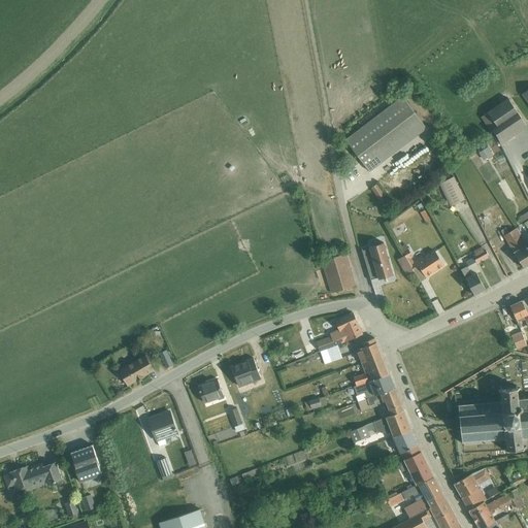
[(406,98),(350,134),(369,166),(427,129),(406,98)]
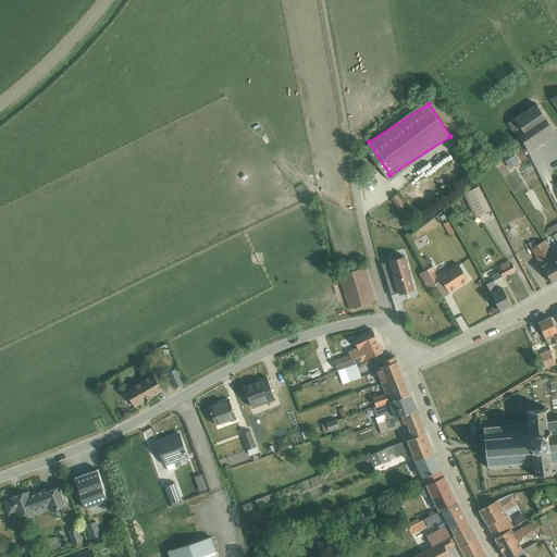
[(536,103),(515,118),(525,133),(520,136),(529,152),(556,133),(536,103)]
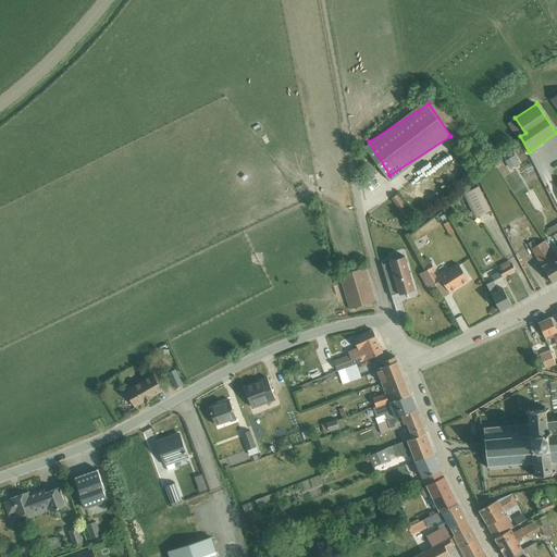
[(525,133),(515,118),(507,123),(518,138),(520,136),(525,133)]
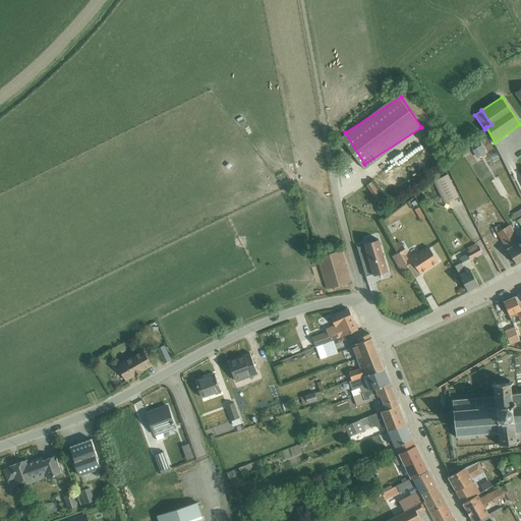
[(473,142),(464,149),(471,160),(480,154),(473,142)]
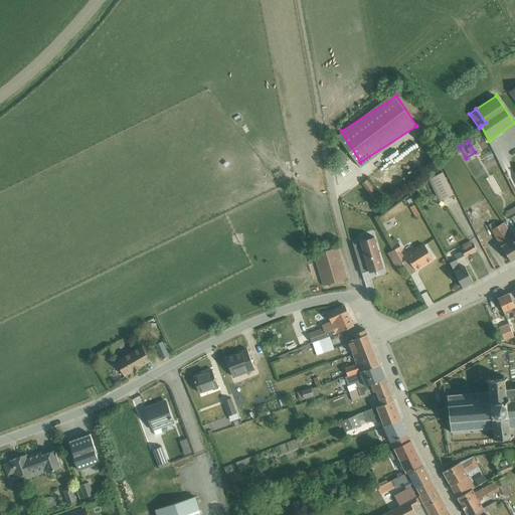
[(384,178),(406,159),(398,150),(376,169),(384,178)]
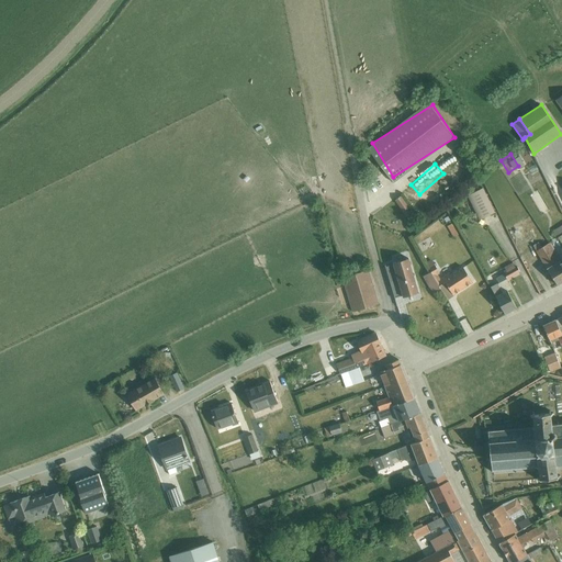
[(509,173),(514,183),(523,180),(518,170),(509,173)]
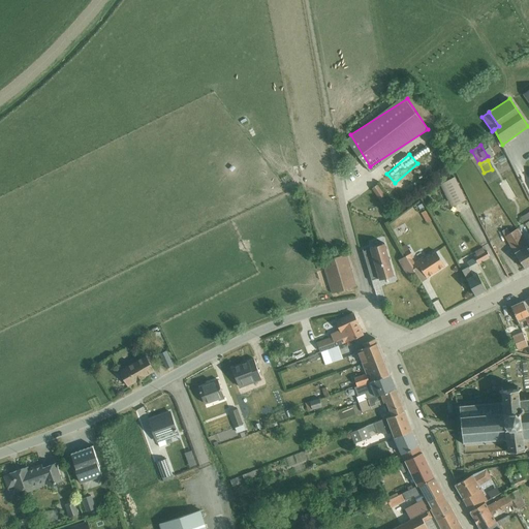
[(454,207),(472,197),(460,172),(441,181),(454,207)]
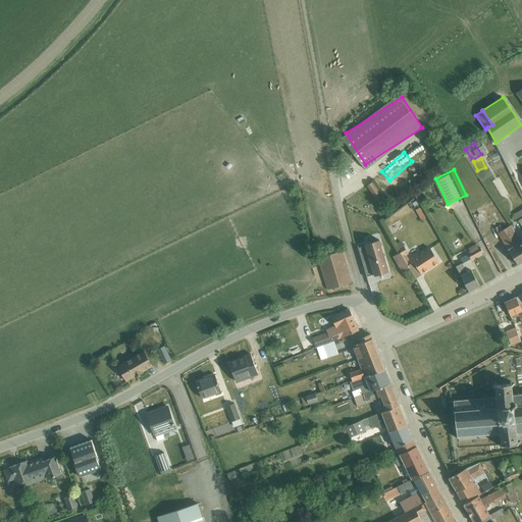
[(519,264),(521,262),(521,243),(521,244),(511,225),(504,229),(501,224),(496,227),(519,264)]
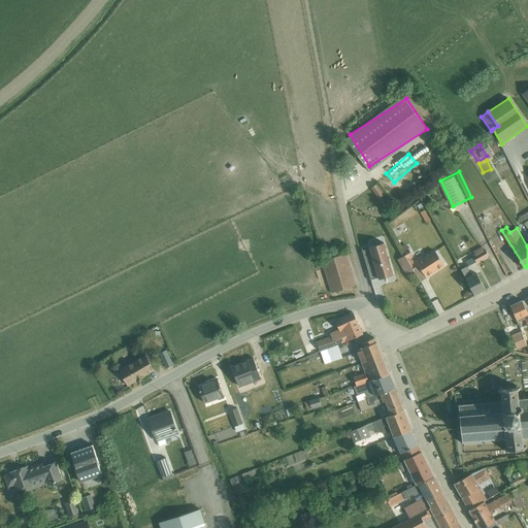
[(390,241),(366,249),(374,277),(399,271),(390,241)]
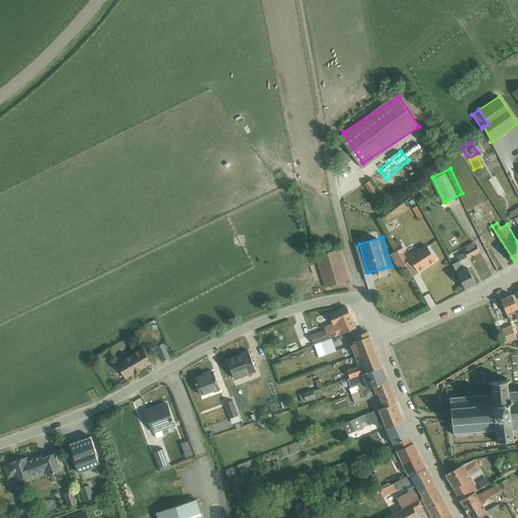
[(423,268),(439,257),(430,244),(417,254),(406,239),(399,244),(411,262),(416,258),(423,268)]
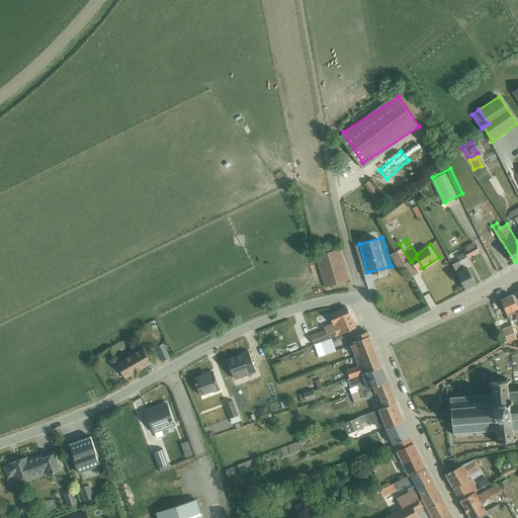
[(316,250),(326,279),(348,272),(338,242),(316,250)]
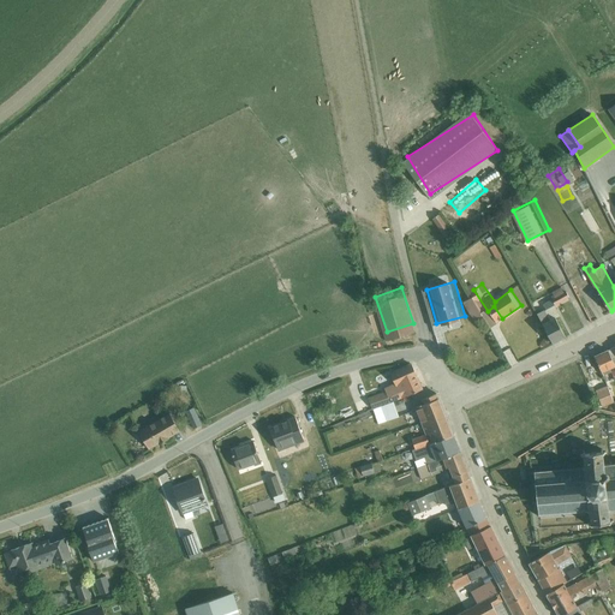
[(566,291),(539,303),(555,338),(569,332),(559,308),(571,302),(566,291)]
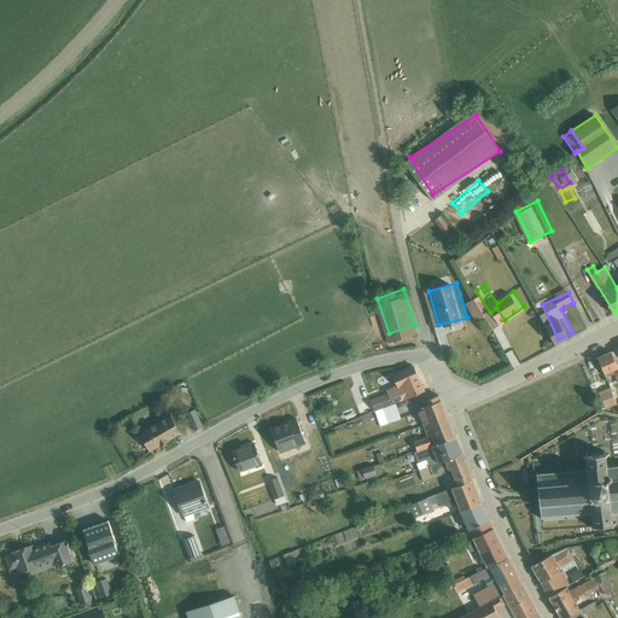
[(530,328),(540,342),(553,332),(542,319),(530,328)]
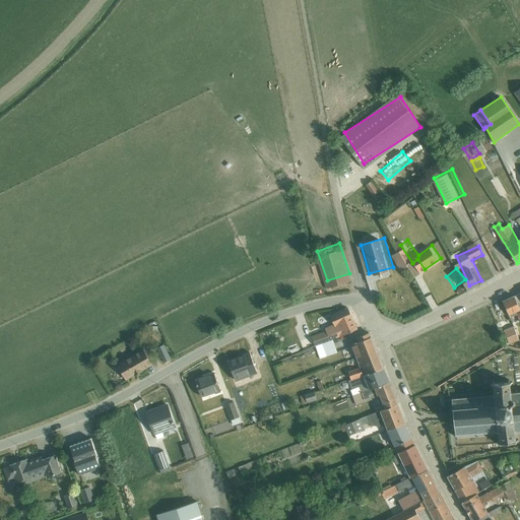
[(490,302),(498,314),(509,307),(502,295),(490,302)]
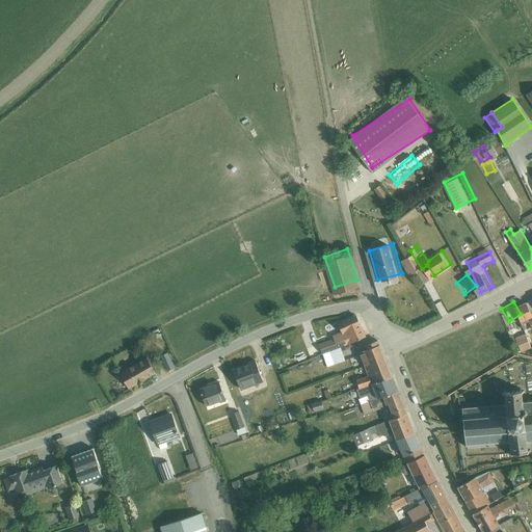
[(531,302),(520,309),(529,327),(531,325),(531,302)]
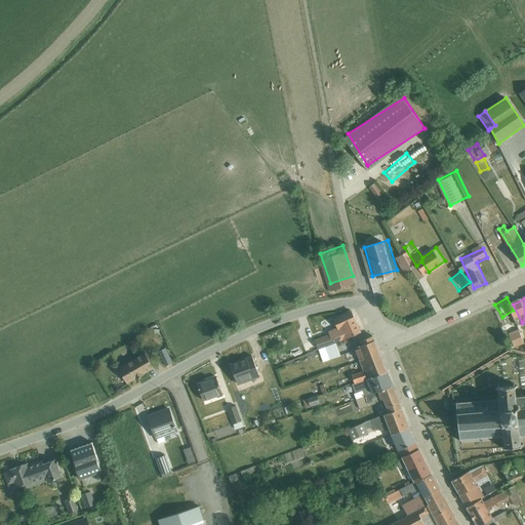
[(335,341),(359,331),(351,311),(334,317),(337,326),(327,330),(328,333),(315,339),(318,348),(325,346),(335,341)]
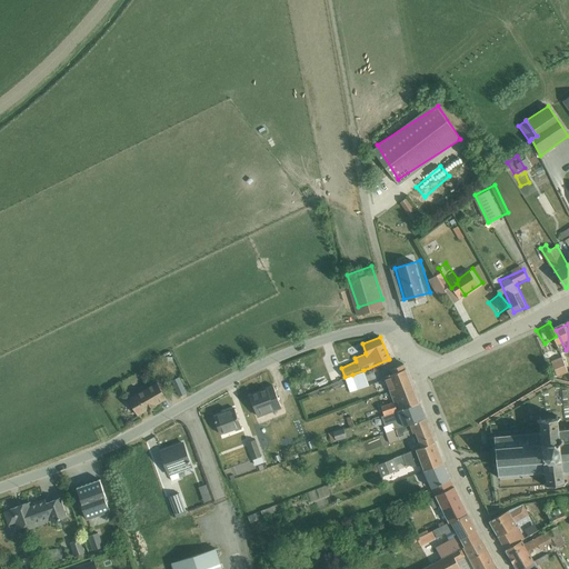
[(173,357),(163,357),(163,366),(172,366),(173,357)]
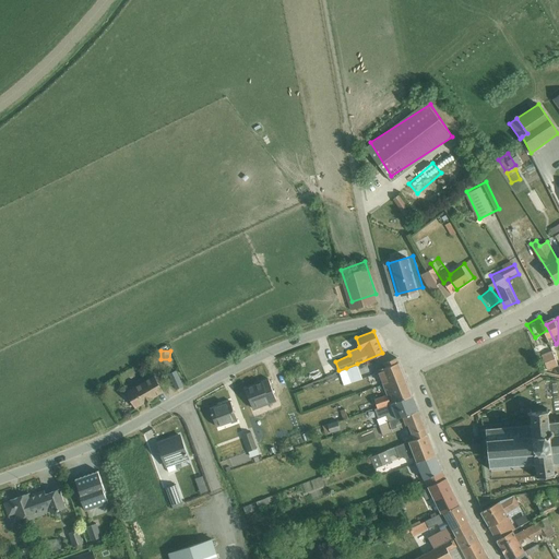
[(545,356),(534,360),(537,368),(548,364),(545,356)]
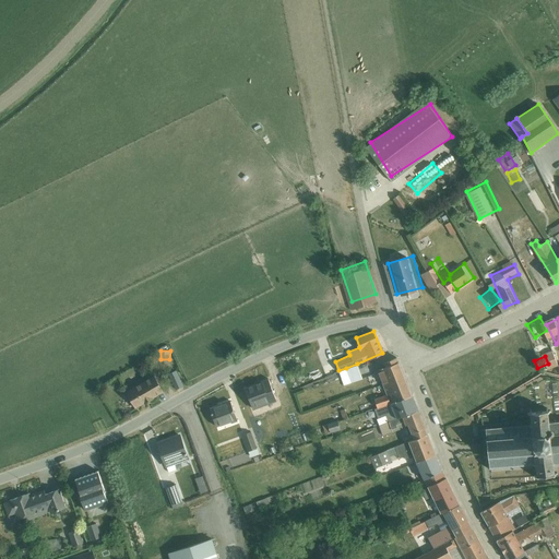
[(378,369),(383,382),(404,373),(397,357),(382,363),(384,367),(378,369)]
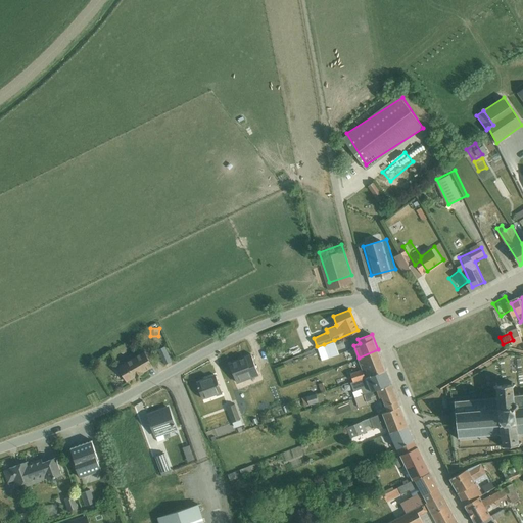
[(515,348),(522,346),(522,338),(513,341),(515,348)]
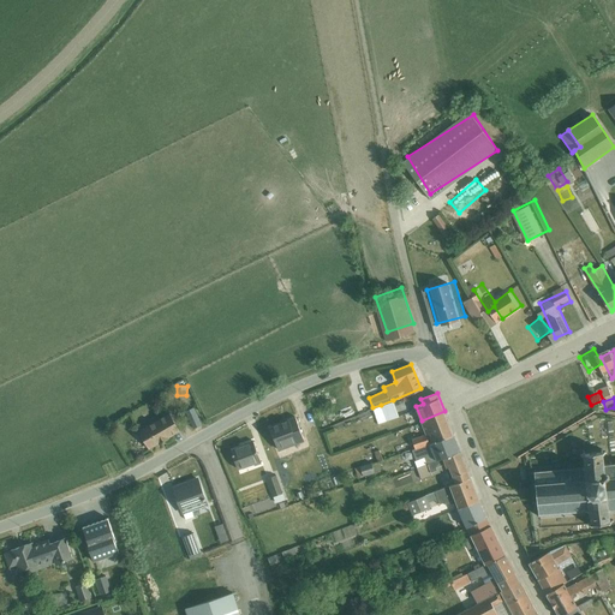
[(382,408),(374,411),(378,423),(399,416),(393,400),(381,405),(382,408)]
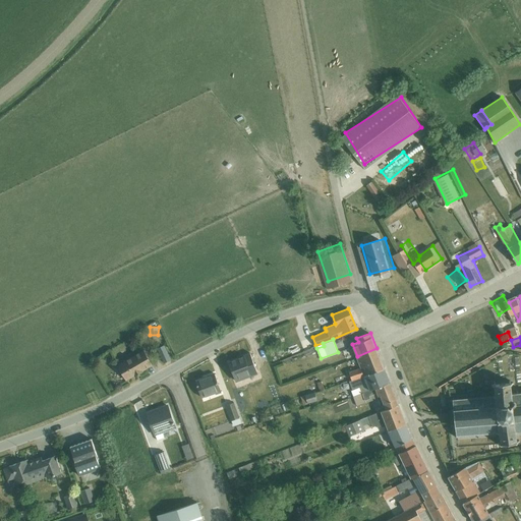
[(168,346),(165,348),(171,360),(174,358),(168,346)]
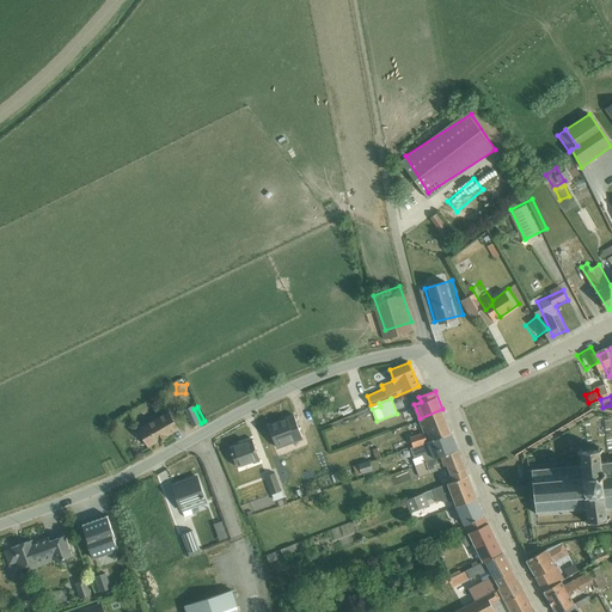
[(201,423),(194,409),(188,412),(194,426),(201,423)]
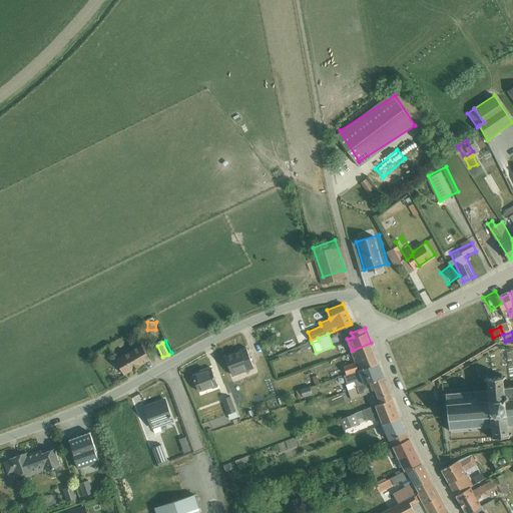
[(344,365),(347,373),(378,362),(371,343),(352,351),(355,361),(344,365)]
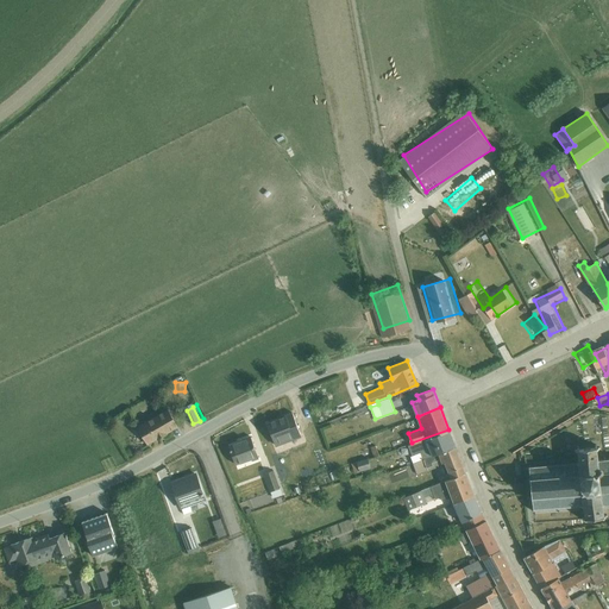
[(138,427),(137,429),(139,435),(142,434),(148,444),(157,439),(158,439),(168,433),(173,431),(171,428),(177,425),(169,408),(138,426),(138,427)]
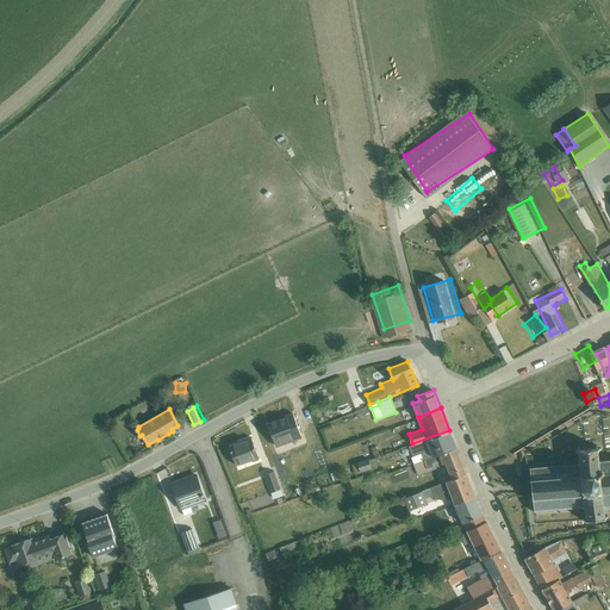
[(293,414),(267,423),(277,447),(303,437),(293,414)]
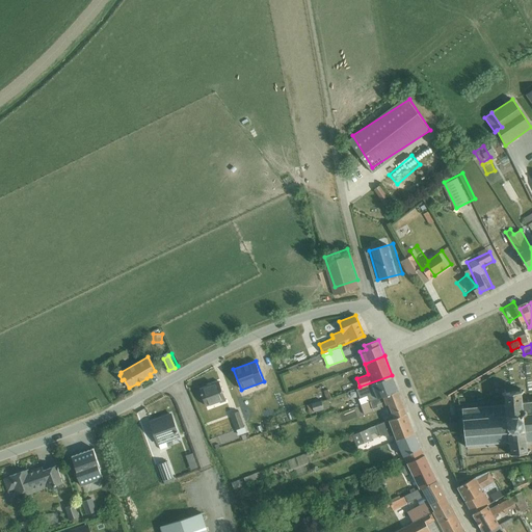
[(360,387),(356,389),(360,397),(368,395),(370,401),(398,390),(392,375),(360,387)]
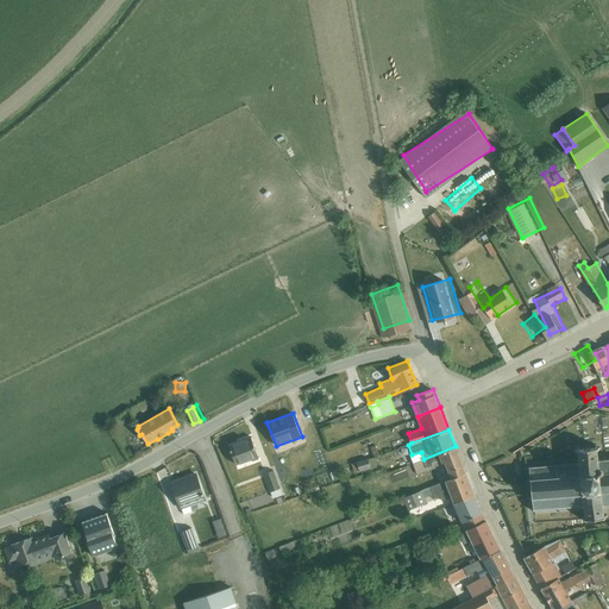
[(237,466),(259,458),(251,437),(228,444),(237,466)]
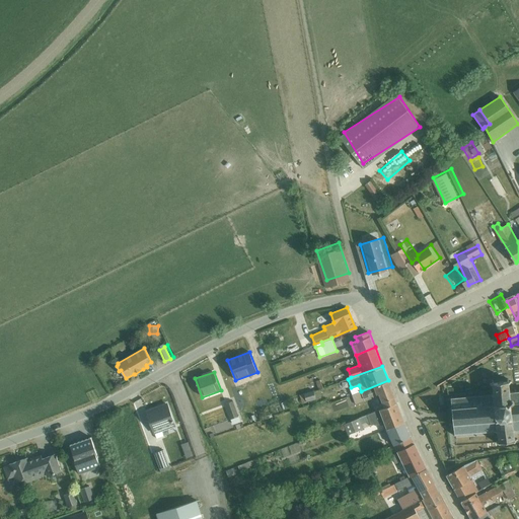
[(260,373),(254,375),(258,382),(264,380),(260,373)]
